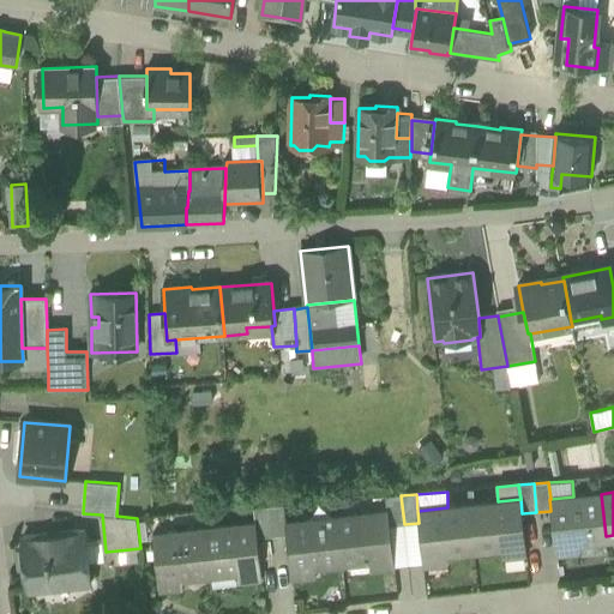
[(578,539),(606,536),(601,494),(573,497),(551,499),(549,499),(551,511),(555,555),(579,553),(578,539)]
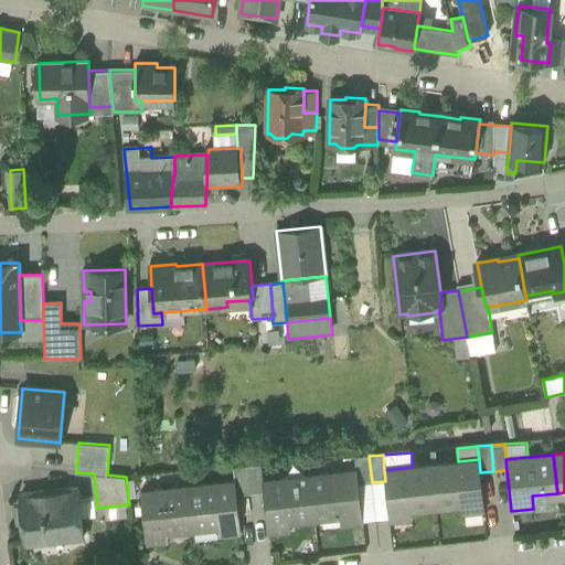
[(358,470),(359,483),(372,482),(369,456),(355,457),(356,470),(358,470)]
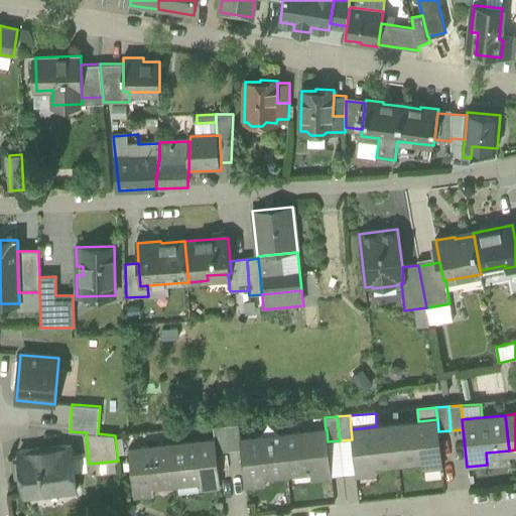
[(418,421),(394,424),(398,460),(421,458),(422,469),(442,467),(438,431),(437,419),(418,421)]
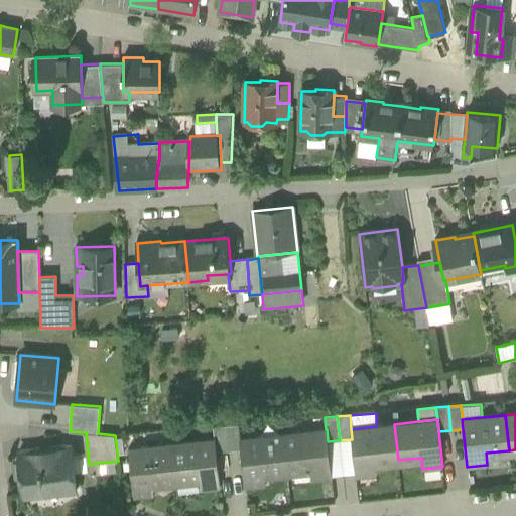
[(239,424),(226,426),(229,450),(241,448),(240,439),(239,424)]
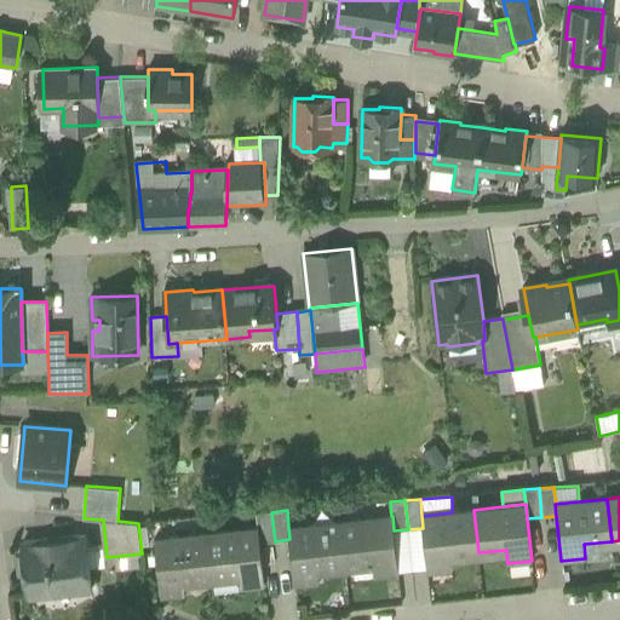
[(451,556),(478,552),(474,510),(452,512),(422,516),(423,528),(428,567),(428,573),(452,569),(451,556)]
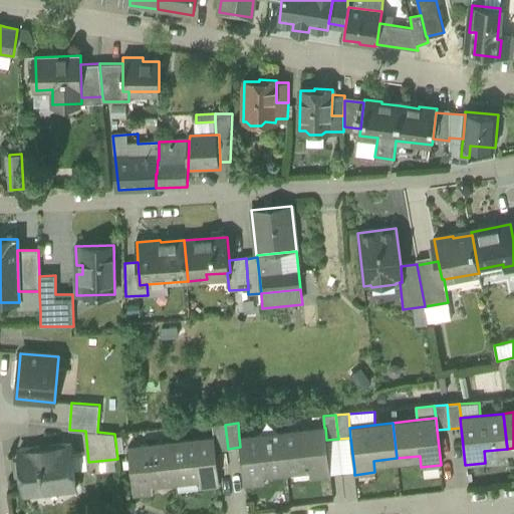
[(216,450),(228,449),(225,425),(213,426),(214,438),(215,438),(216,450)]
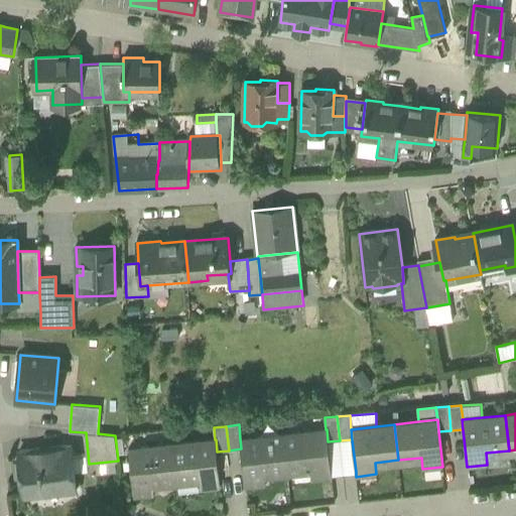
[(326,429),(283,434),(287,470),(310,468),(311,479),(332,477),(332,475),(328,441),(327,429),(326,429)]
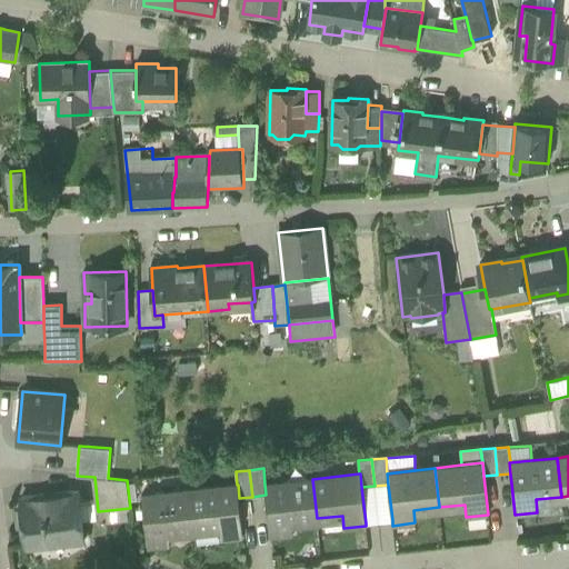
[(291,521),(317,518),(312,479),(265,485),(266,495),(270,537),(293,533),(291,521)]
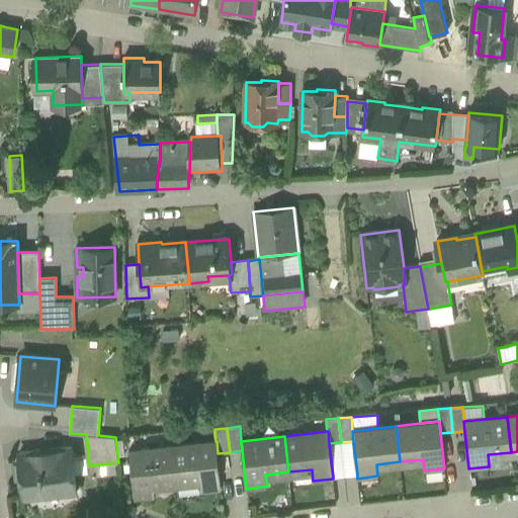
[(216,441),(173,445),(177,482),(199,479),(201,490),(222,488),(218,453),(217,441),(216,441)]
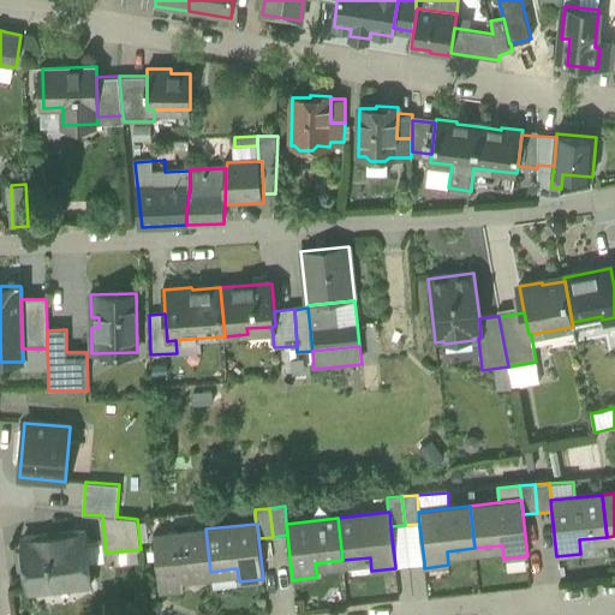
[(424,562),(419,524),(405,525),(410,565),(424,562)]
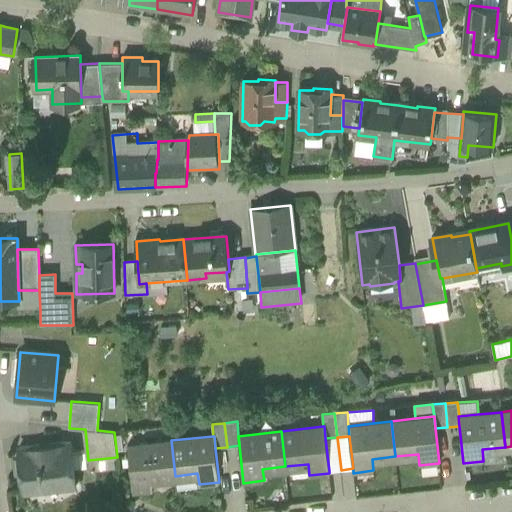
[(341,470),(337,437),(325,438),(329,471),(341,470)]
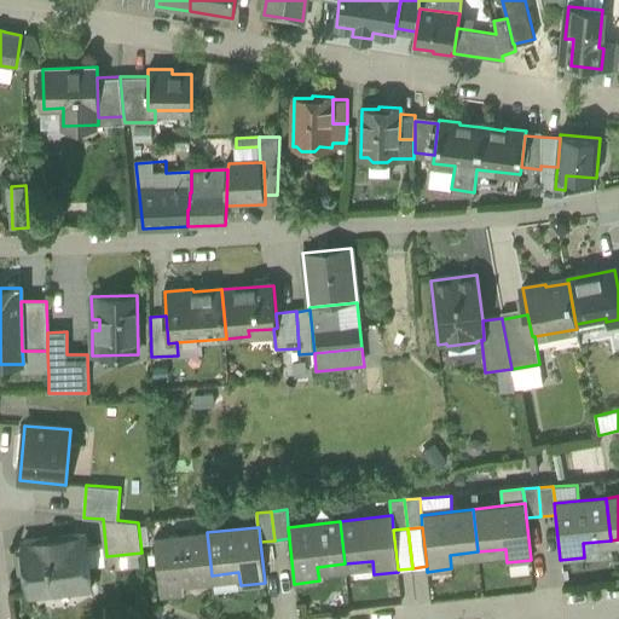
[(184,578),(212,576),(207,532),(155,538),(161,595),(185,591),(184,578)]
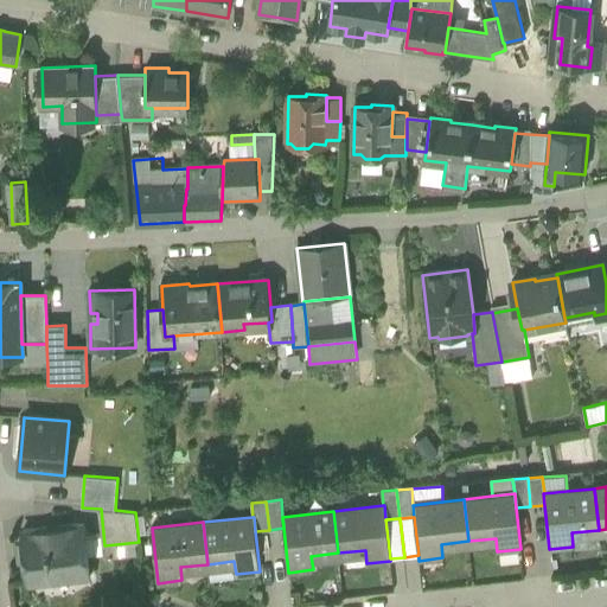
[(26,560),(29,583),(90,576),(84,530),(78,525),(23,531),(24,542),(19,543),(21,560),(26,560)]
